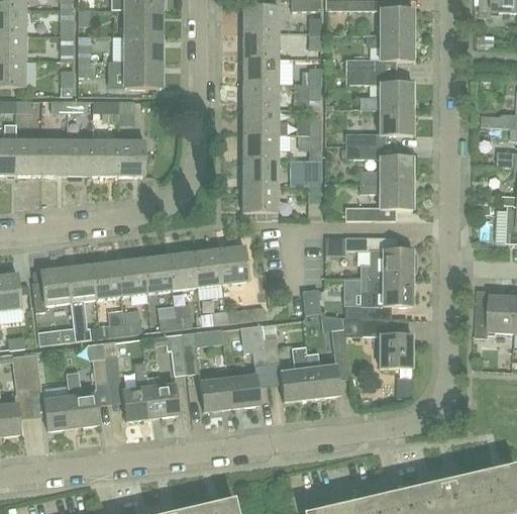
[(0,0),(0,9),(26,10),(25,0),(0,0)]
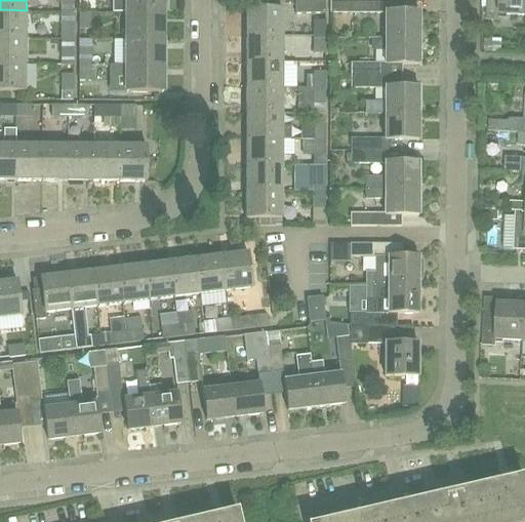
[(91,10),(91,0),(78,0),(79,10),(91,10)]
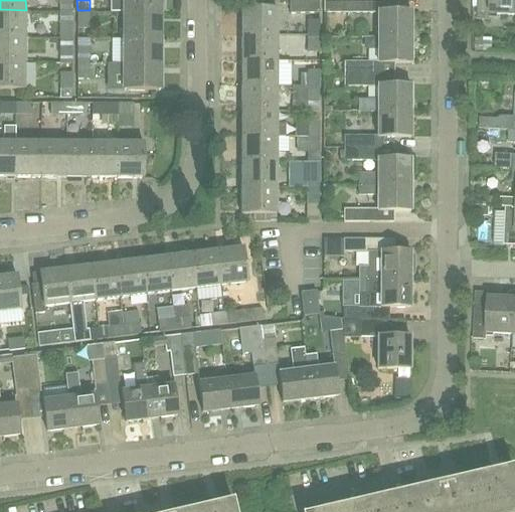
[(161,11),(160,0),(125,0),(125,10),(161,11)]
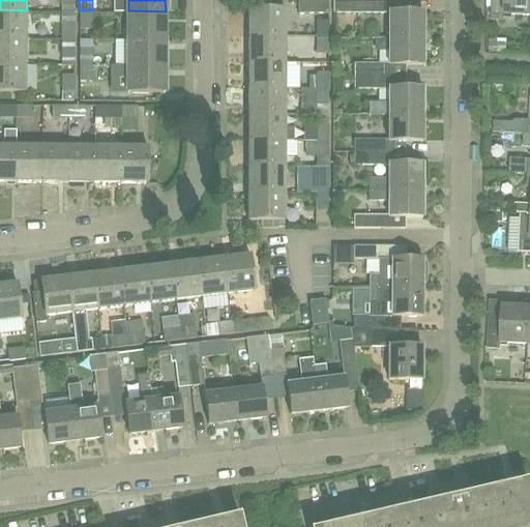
[(328,10),(328,0),(298,0),(298,10),(328,10)]
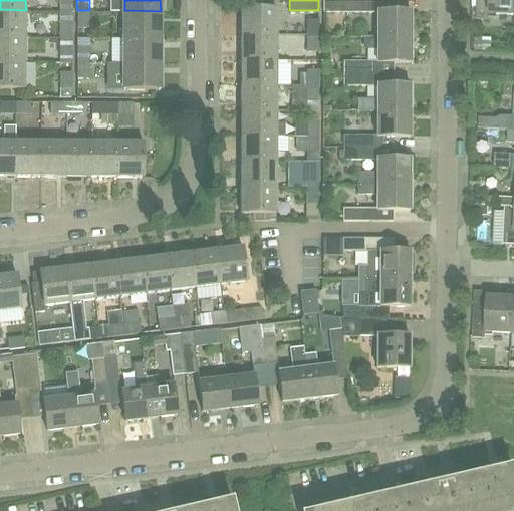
[(411,9),(398,9),(398,0),(336,0),(336,6),(343,5),(343,11),(377,11),(377,34),(411,34),(411,9)]
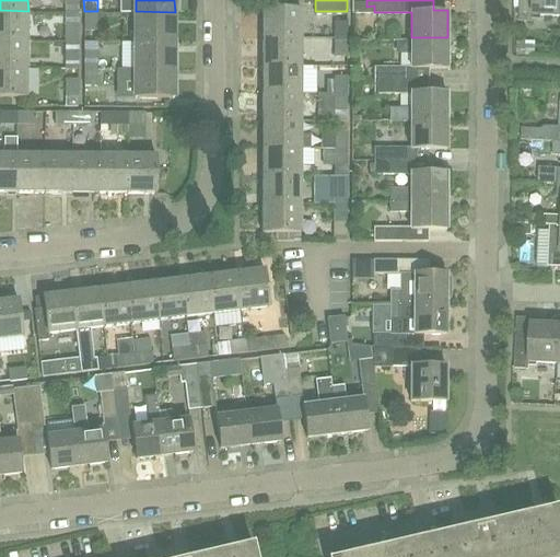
[(559,13),(559,0),(520,0),(520,20),(533,20),(534,13),(559,13)]
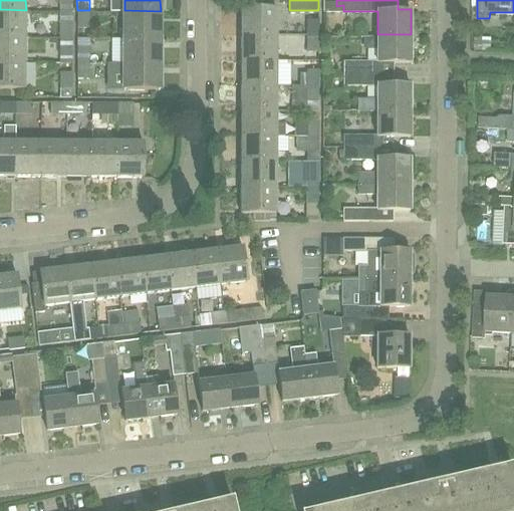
[(242,5),(241,31),(277,31),(277,5),(242,5)]
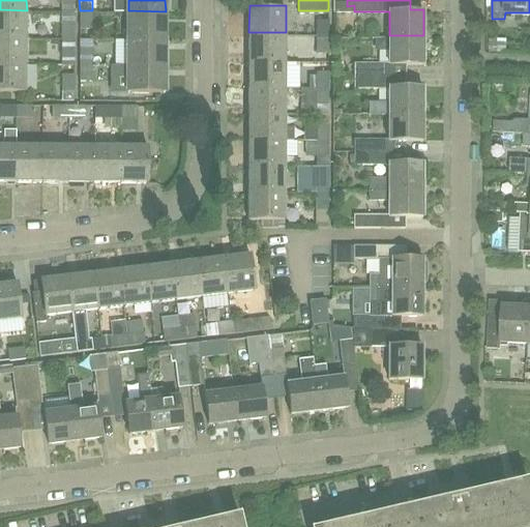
[(0,36),(26,36),(27,10),(0,9),(0,36)]
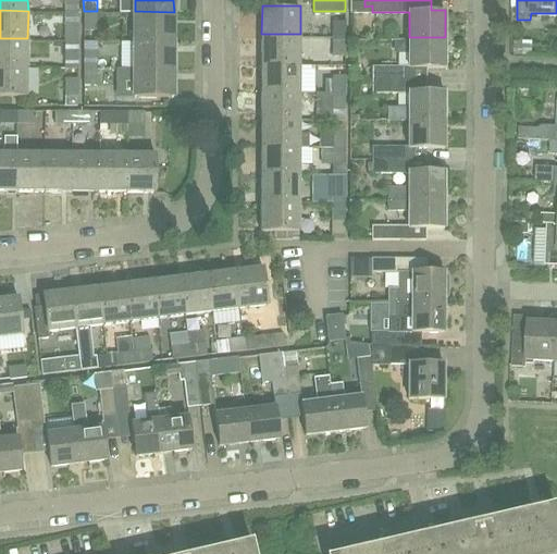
[(97,28),(97,11),(84,11),(84,28),(97,28)]
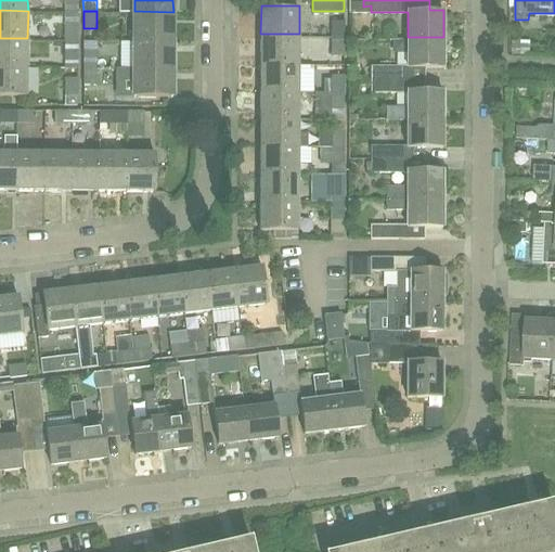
[(172,39),(173,12),(134,11),(134,39),(172,39)]
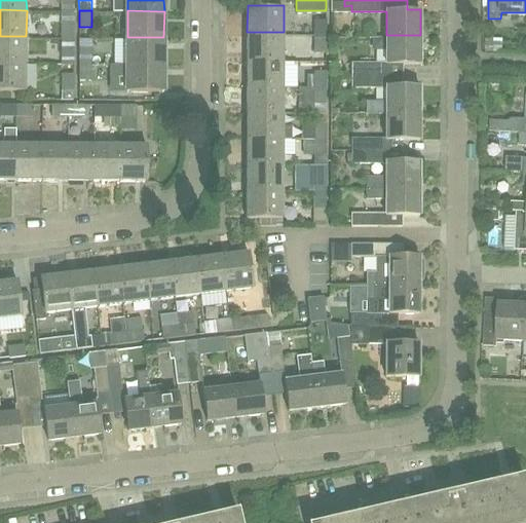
[(314,17),(314,33),(327,33),(327,17),(314,17)]
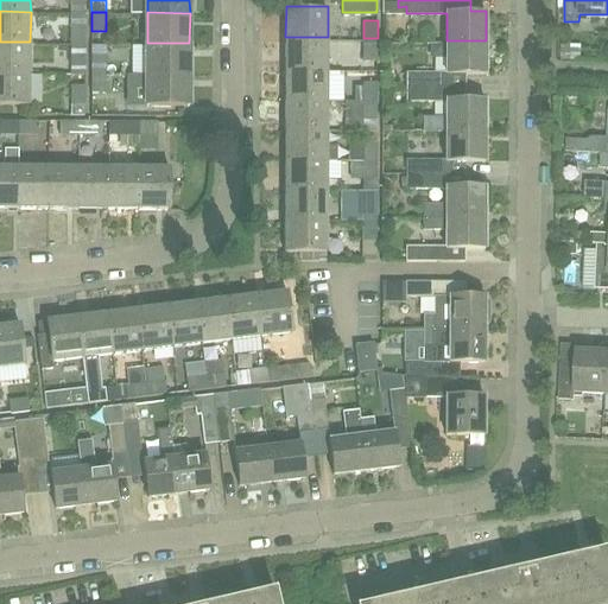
[(71,23),(70,43),(86,43),(86,23),(71,23)]
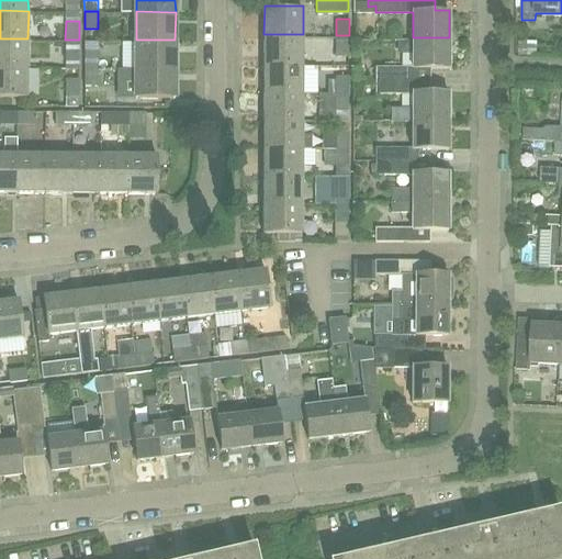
[(302,63),(303,34),(263,34),(263,62),(302,63)]
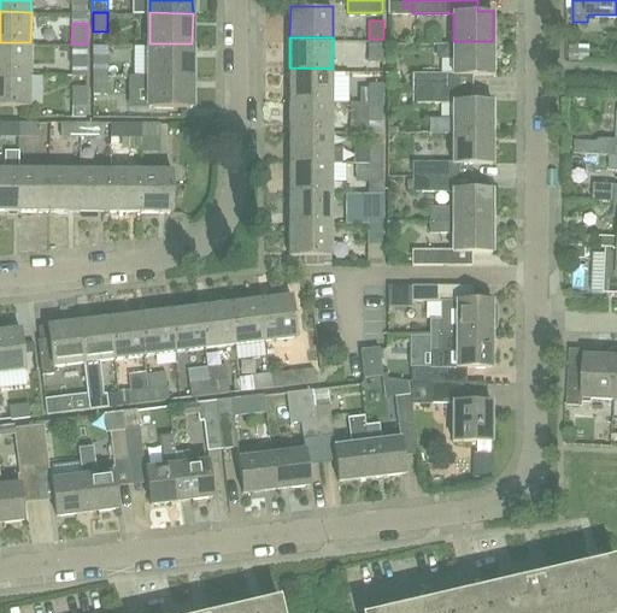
[(382,60),(383,39),(369,39),(369,60),(382,60)]
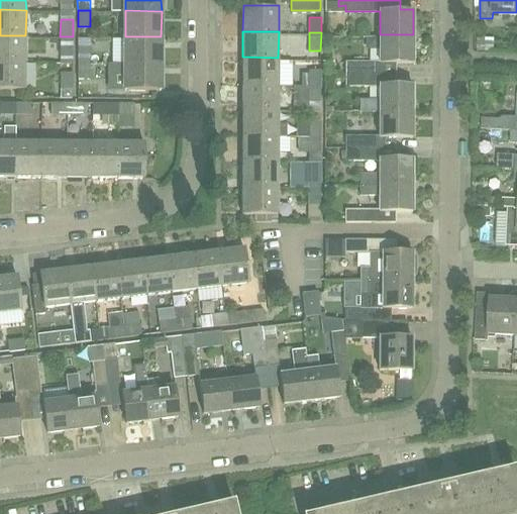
[(414,60),(413,34),(380,34),(380,60),(414,60)]
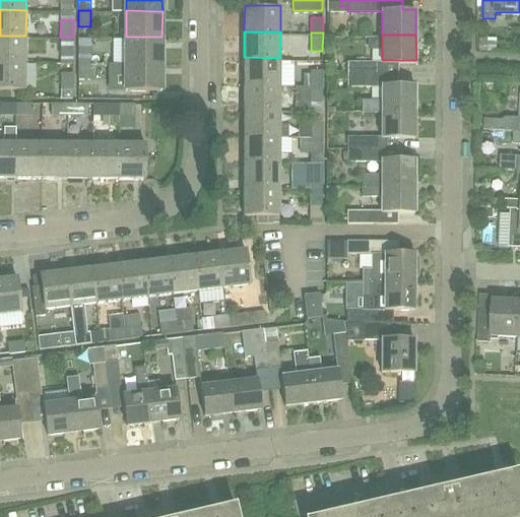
[(0,61),(25,62),(25,36),(0,36),(0,61)]
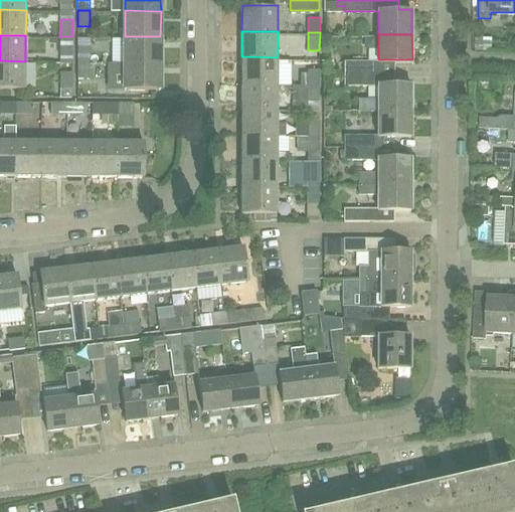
[(71,51),(72,36),(59,36),(59,51),(71,51)]
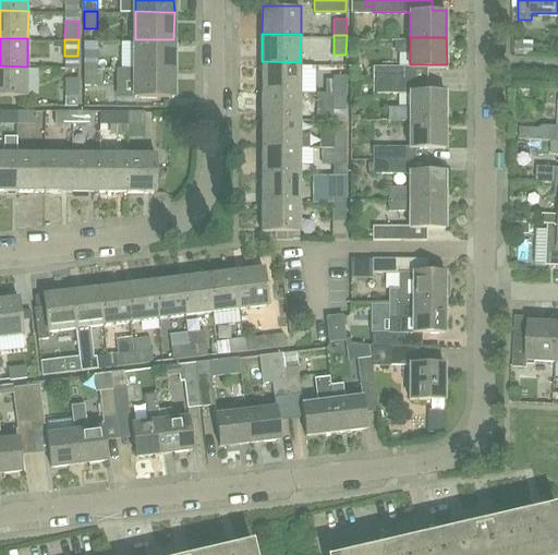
[(173,68),(173,39),(135,39),(135,67),(173,68)]
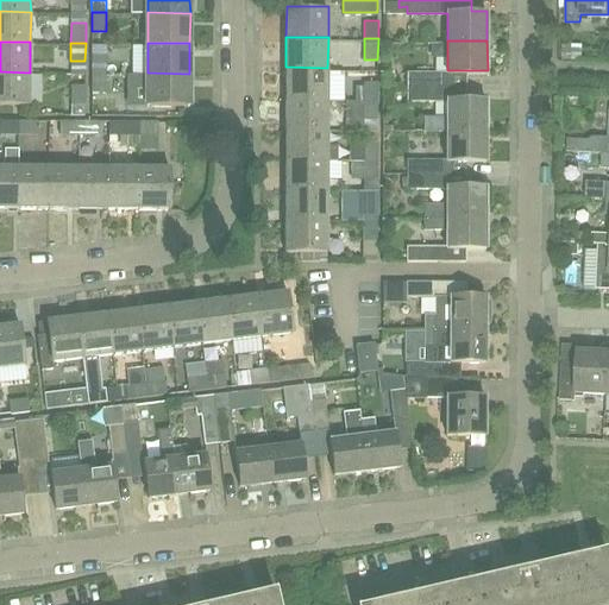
[(106,52),(92,52),(90,73),(106,73),(106,52)]
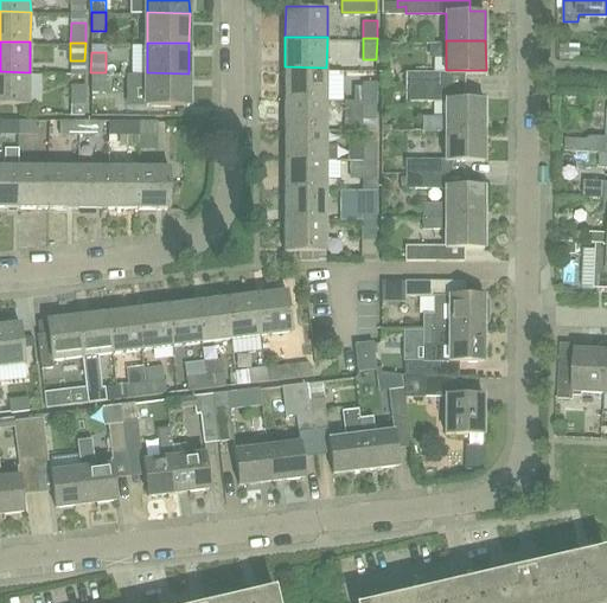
[(326,97),(326,68),(285,66),(285,97),(326,97)]
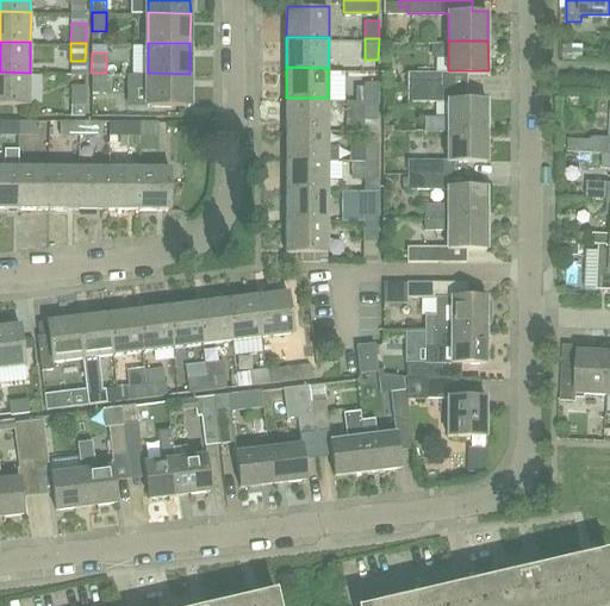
[(409,70),(409,83),(439,85),(439,70),(409,70)]
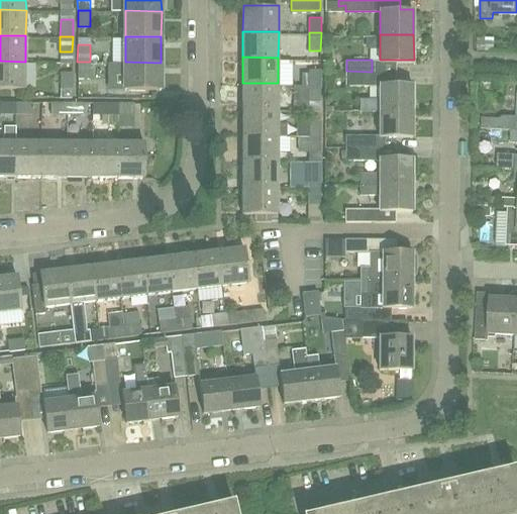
[(0,86),(25,87),(25,62),(0,61),(0,86)]
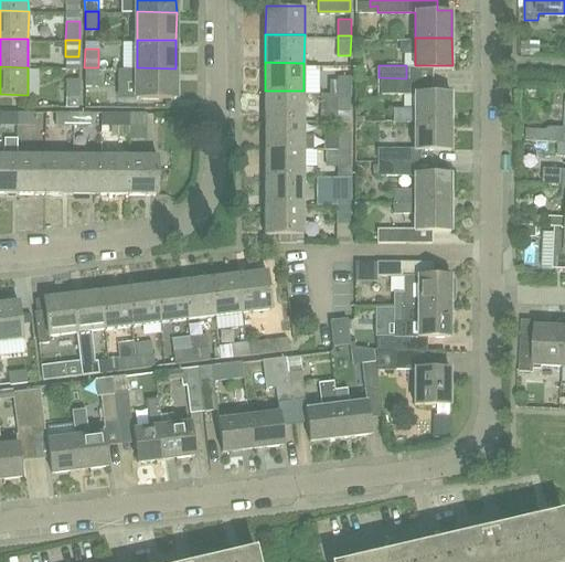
[(98,85),(98,67),(84,67),(84,85),(98,85)]
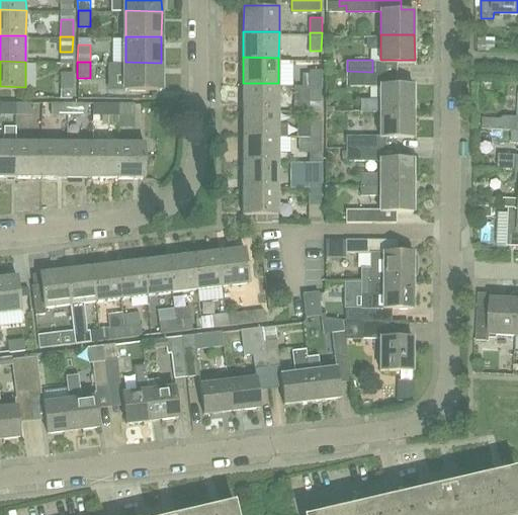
[(161,88),(161,63),(125,62),(125,88),(161,88)]
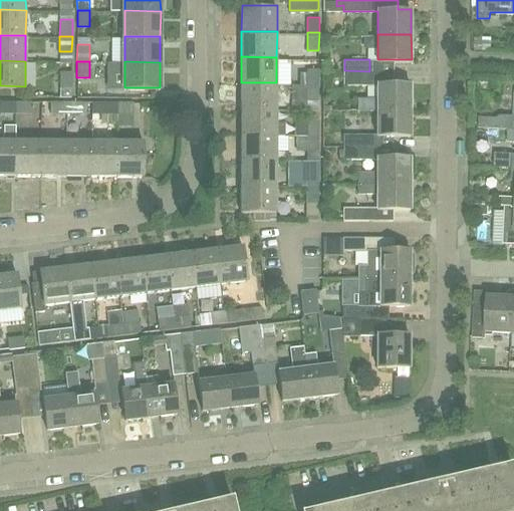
[(319,67),(306,67),(306,71),(291,71),(291,82),(306,82),(319,82),(319,67)]
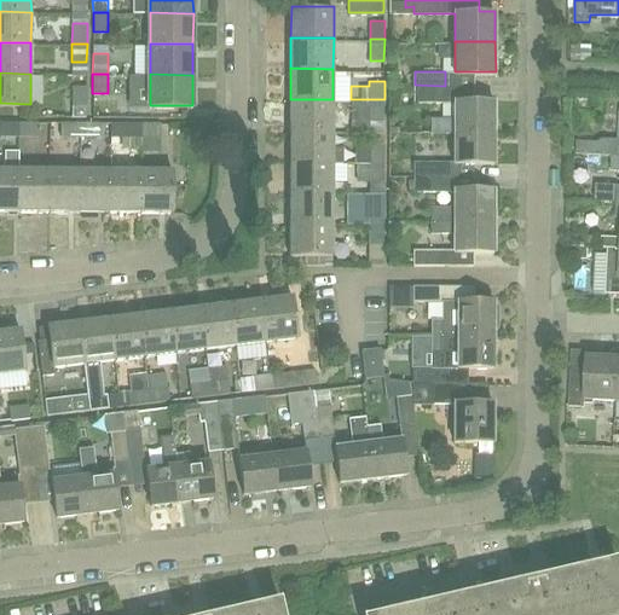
[(71,85),(71,104),(87,104),(87,83),(71,85)]
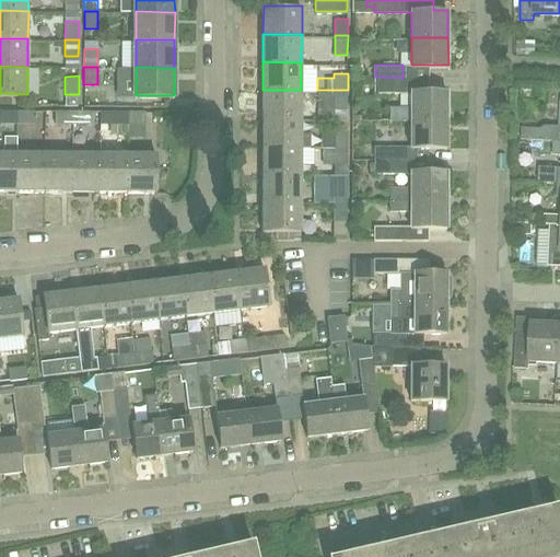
[(429,78),(403,78),(375,77),(375,91),(411,91),(411,105),(391,105),(391,118),(447,118),(448,89),(429,89),(429,78)]
